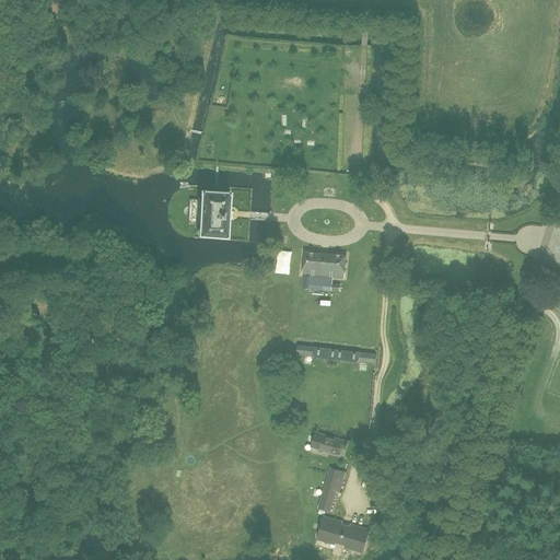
[(189,199),(187,224),(199,225),(199,235),(226,236),(230,191),(201,190),(200,199),(189,199)]
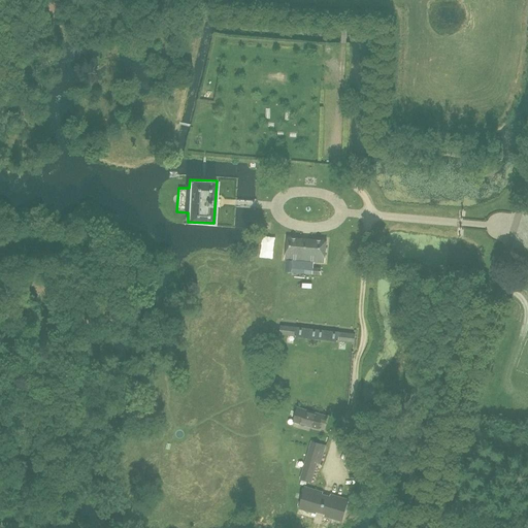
[(327,240),(287,237),(285,259),(325,262),(327,240)]
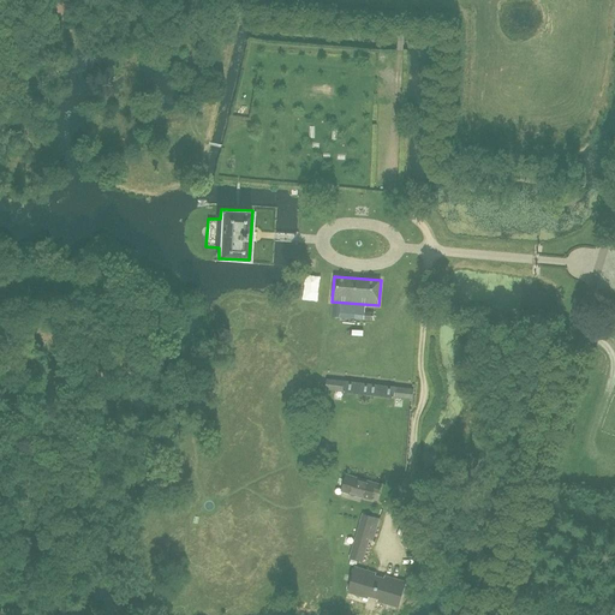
[(415,389),(327,378),(326,389),(413,399),(415,389)]
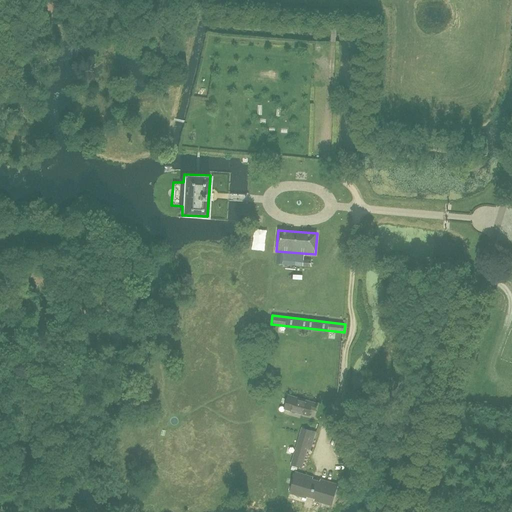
[(317,404),(288,395),(284,409),(309,416),(311,409),(315,411),(317,404)]
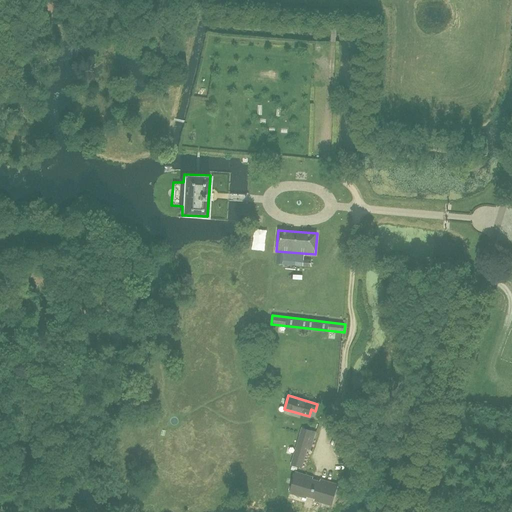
[(300,435),(291,465),(301,468),(307,446),(311,447),(313,439),(300,435)]
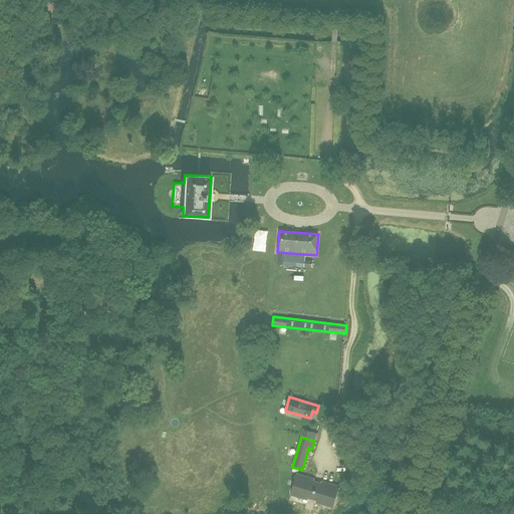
[(296,474),(290,495),(332,508),(338,487),(296,474)]
